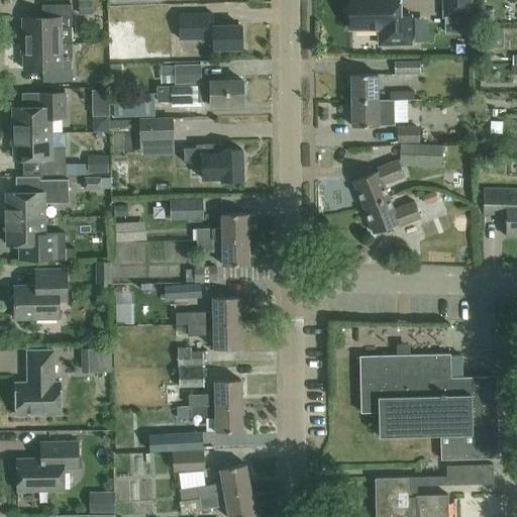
[(78,0),(79,14),(92,14),(91,0),(78,0)]
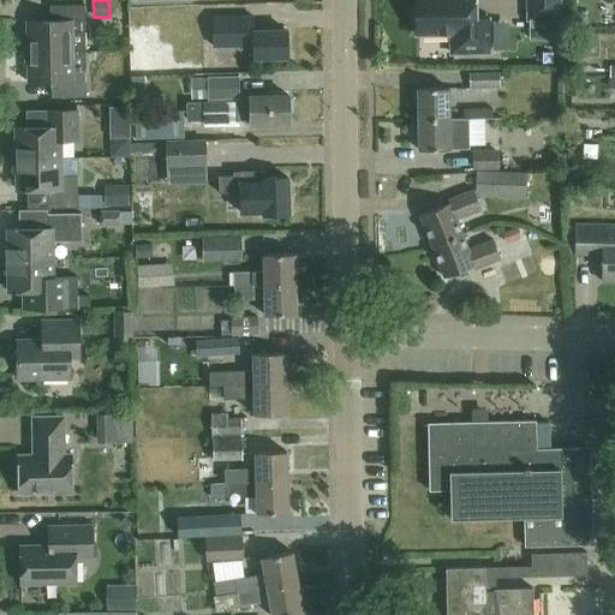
[(415,0),(416,7),(412,11),(412,19),(416,23),(416,34),(451,34),(451,53),(488,52),(488,18),(473,18),(472,0),(415,0)]
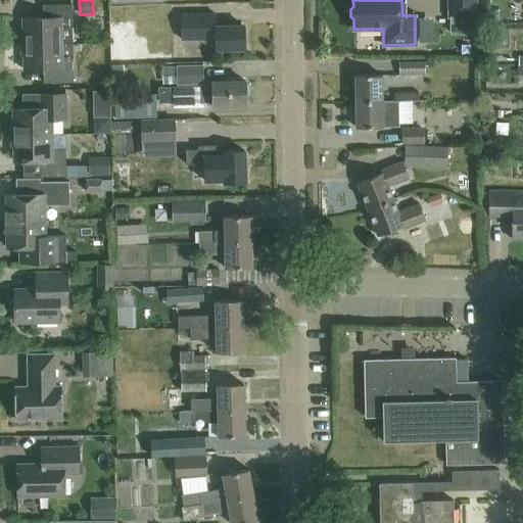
[(476,0),(446,0),(447,18),(477,17),(476,0)]
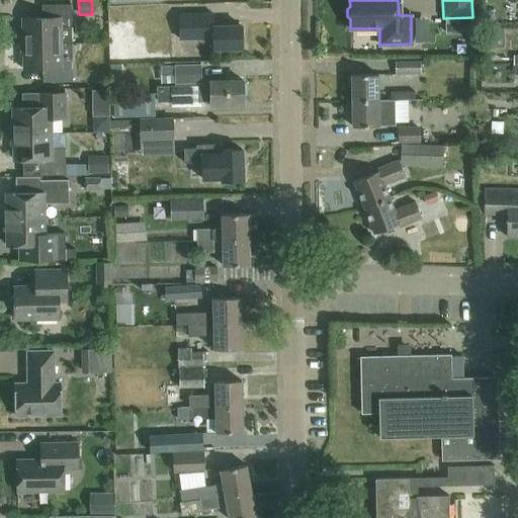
[(22,44),(72,42),(71,3),(41,4),(41,17),(22,17),(22,44)]
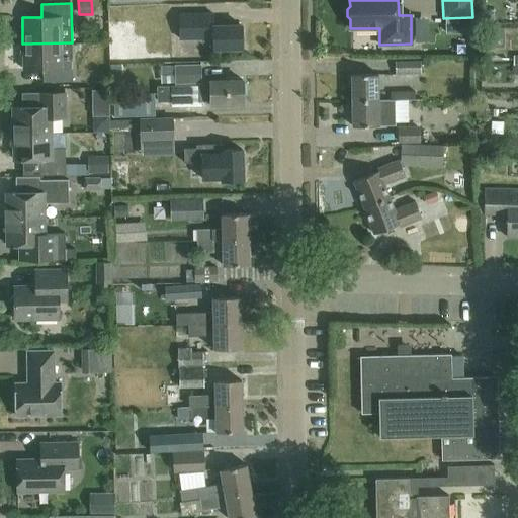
[(213,49),(242,49),(242,24),(214,25),(213,13),(178,14),(179,38),(212,38),(213,49)]
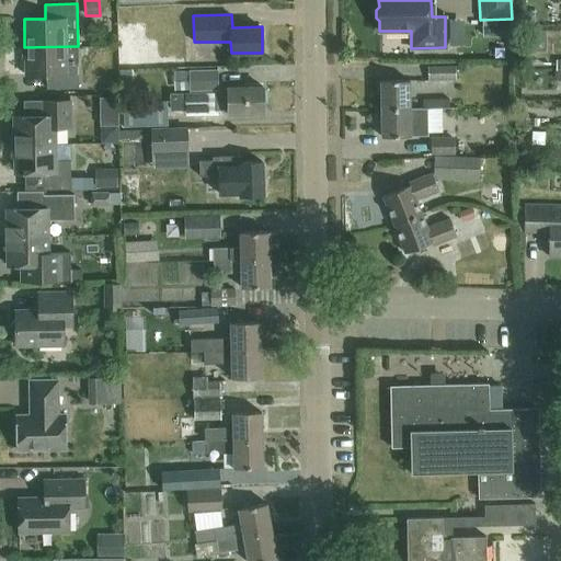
[(78,46),(24,47),(25,75),(46,75),(46,89),(79,88),(78,63),(78,46)]
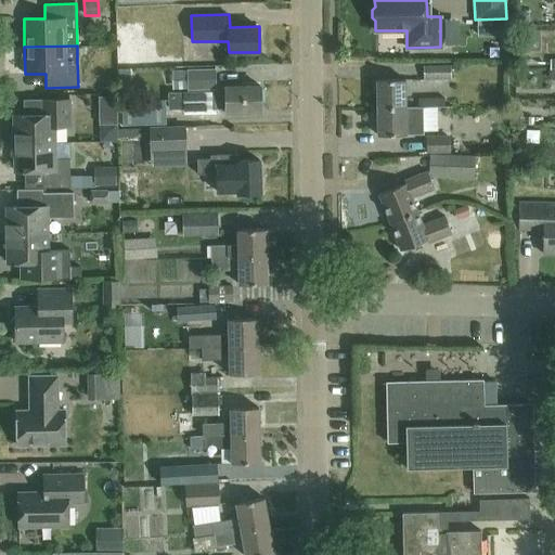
[(166,48),(142,49),(143,65),(167,64),(166,48)]
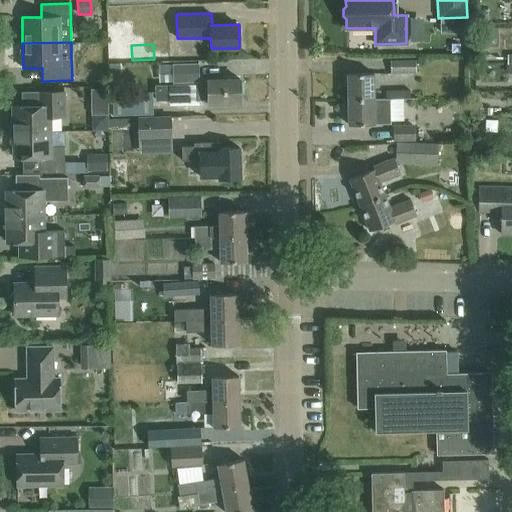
[(416,73),(416,59),(390,59),(390,74),(416,73)]
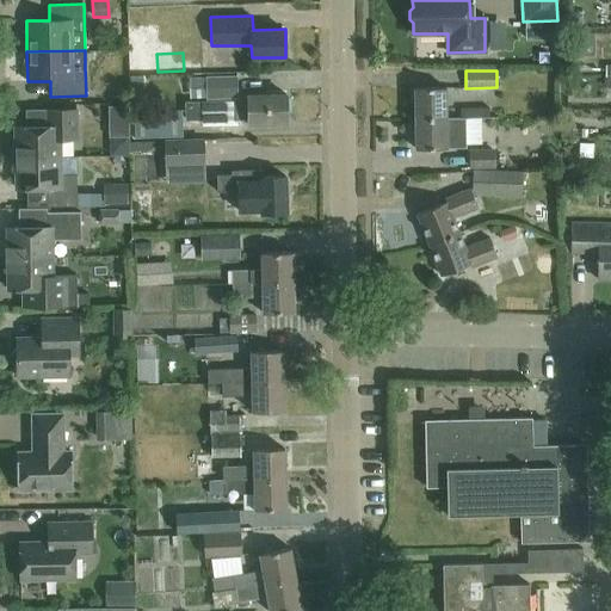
[(238,98),(238,75),(205,75),(207,98),(238,98)]
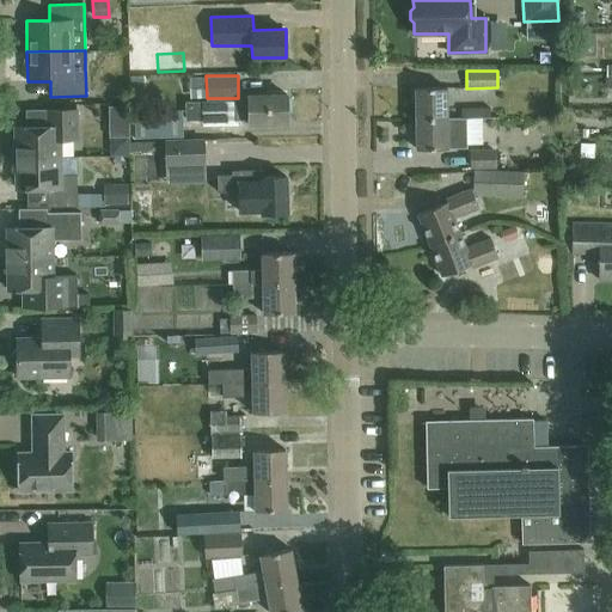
[(415,118),(447,118),(447,87),(415,87),(415,118)]
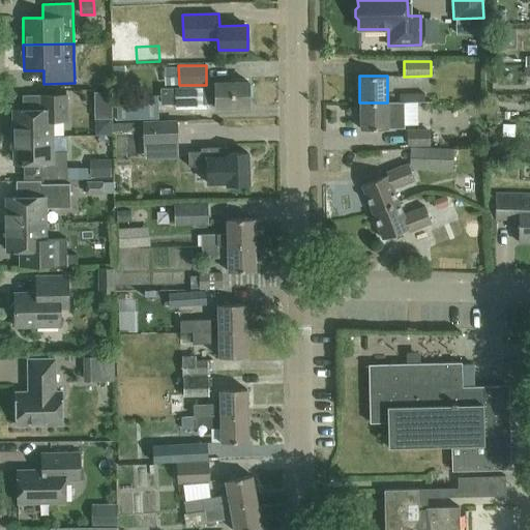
[(214,87),(204,87),(174,87),(174,109),(206,109),(206,102),(215,102),(215,108),(249,107),(248,81),(214,82),(214,87)]
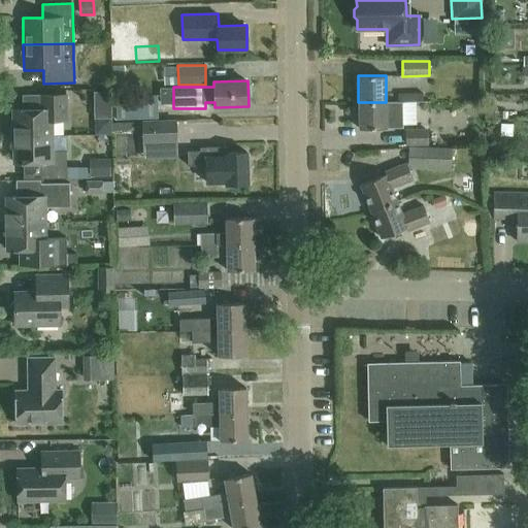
[(397,102),(401,102),(423,101),(423,93),(397,93),(397,102)]
